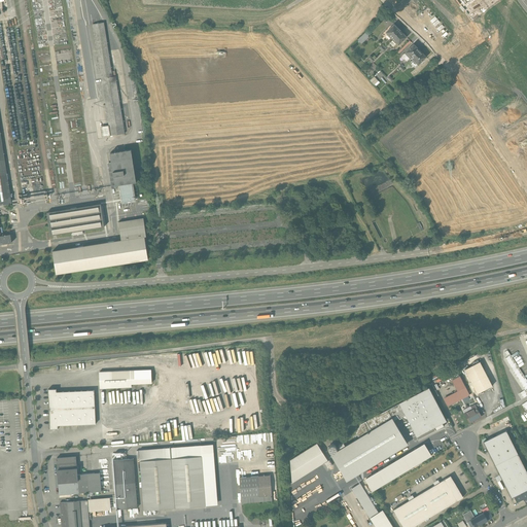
[(106,23),(93,25),(111,136),(125,133),(106,23)]
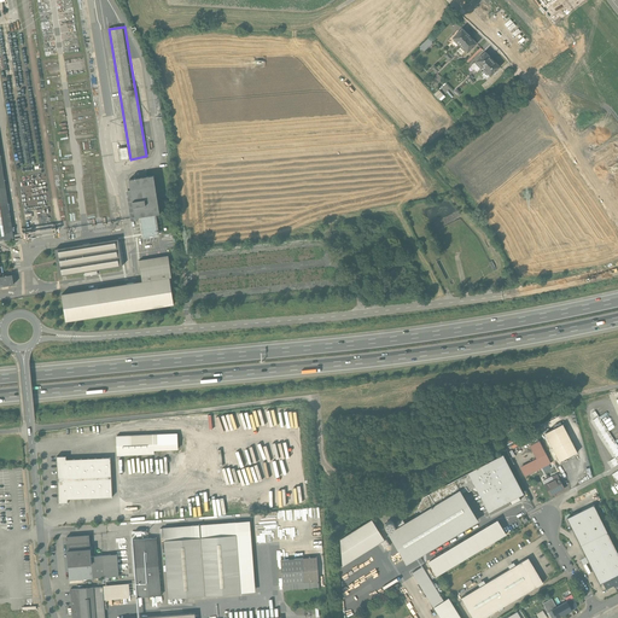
[(462,29),(453,39),(455,40),(454,41),(458,46),(459,45),(460,46),(468,36),(466,34),(466,33),(462,29)]
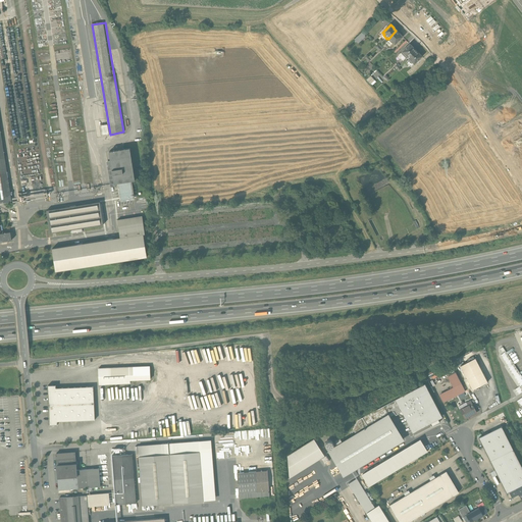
[(399,34),(396,31),(388,39),(389,40),(388,41),(392,44),(393,43),(395,45),(403,37),(400,34),(399,34)]
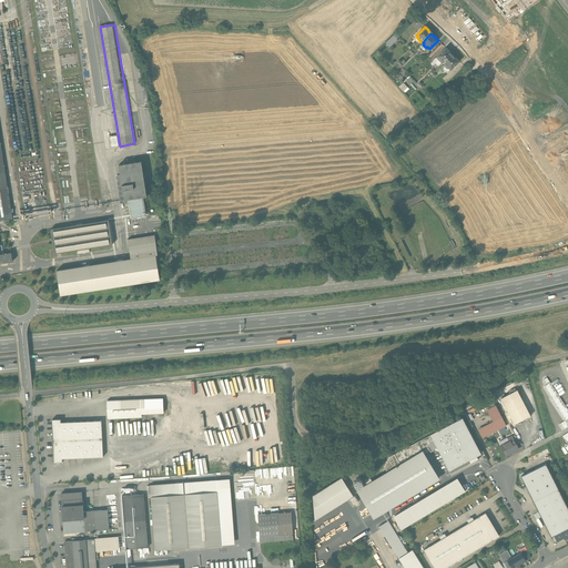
[(391,48),(398,39),(394,34),(386,43),(391,48)]
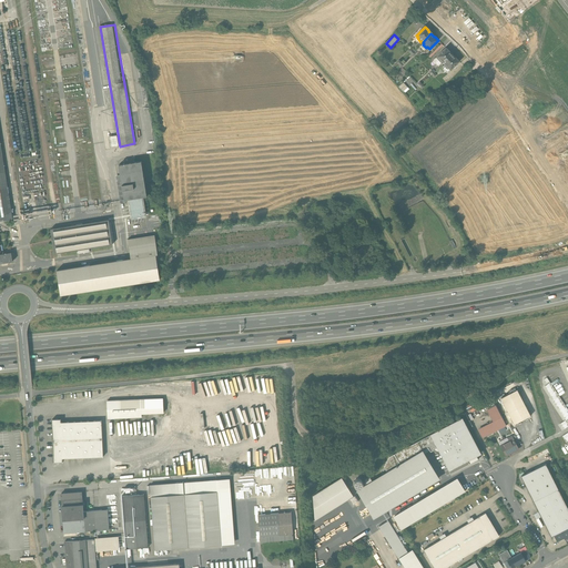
[(446,48),(437,57),(439,59),(438,60),(442,63),(443,62),(444,63),(452,56),(449,52),(449,51),(446,48)]
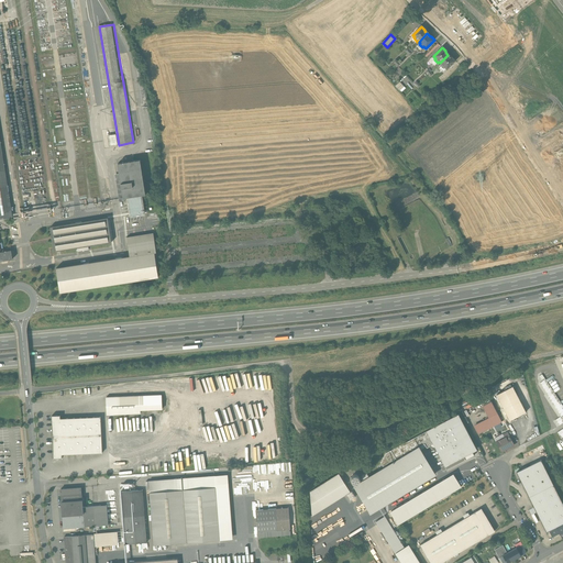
[(451,57),(448,55),(440,63),(441,64),(440,65),(443,69),(444,68),(446,69),(455,61),(452,57),(451,57)]
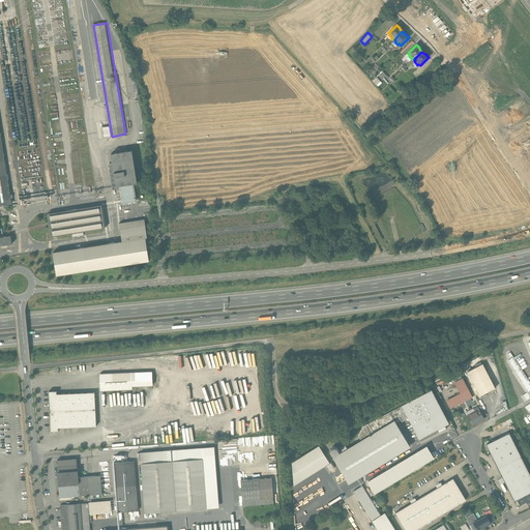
[(0,206),(13,204),(0,121),(0,206)]
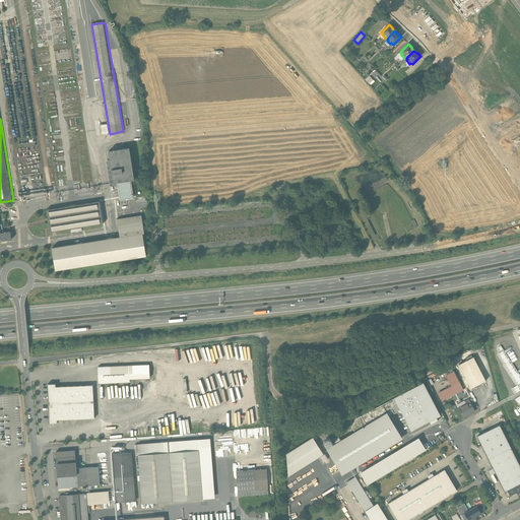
[(132,148),(111,151),(116,183),(120,182),(131,180),(136,180),(132,148)]
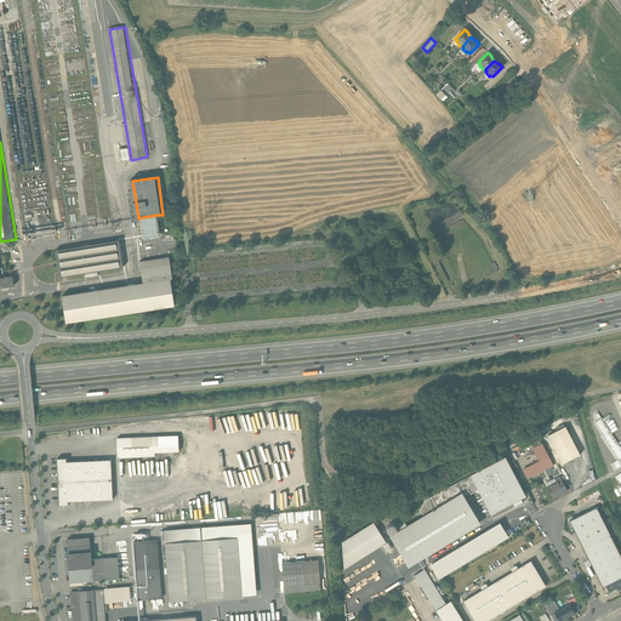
[(157,215),(143,217),(146,238),(160,235),(157,215)]
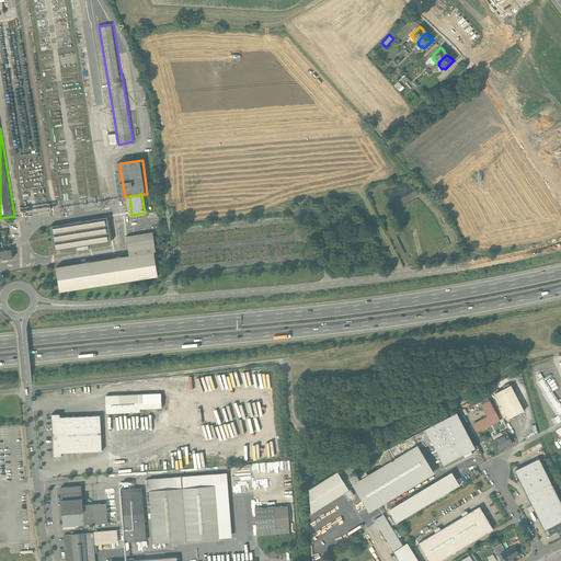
[(109,217),(52,227),(55,251),(113,241),(109,217)]
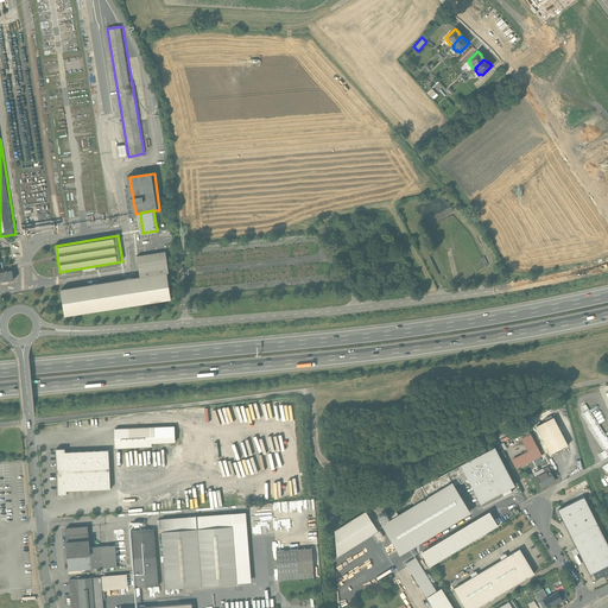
[(168,252),(139,257),(143,277),(170,272),(171,272),(168,252)]
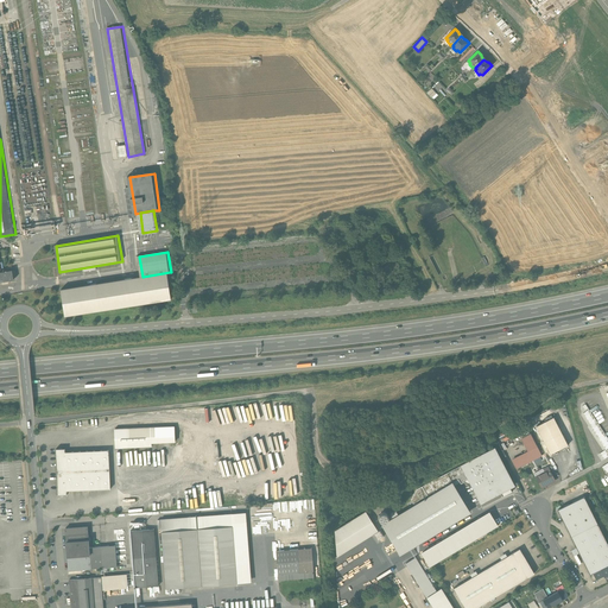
[(0,271),(0,282),(16,279),(14,270),(0,271)]
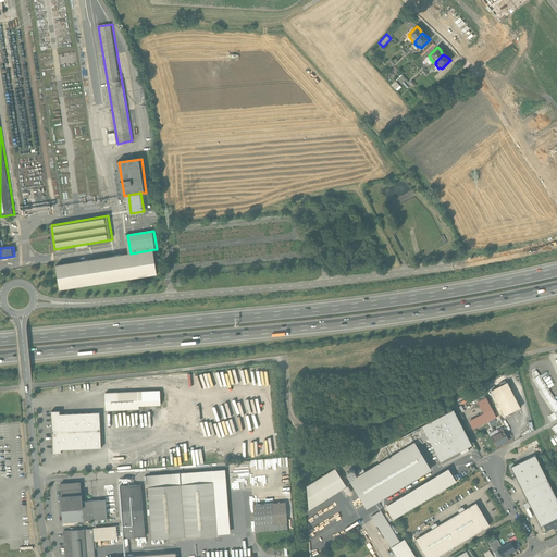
[(156,249),(131,254),(58,265),(62,289),(159,273),(156,249)]
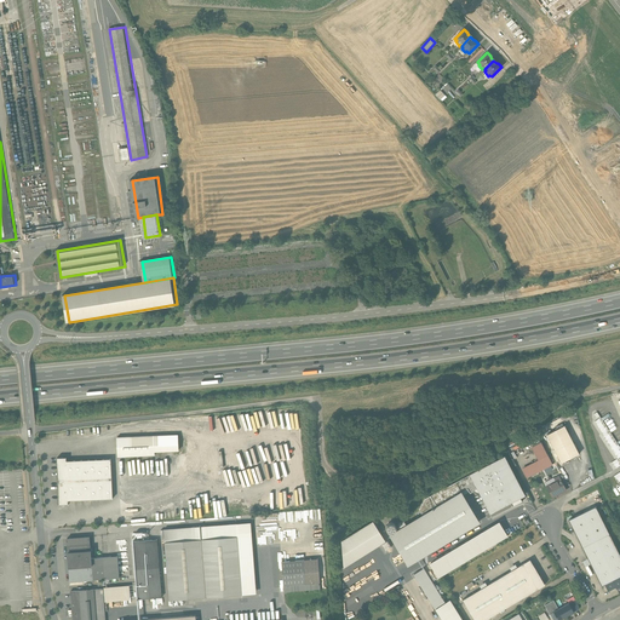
[(593,420),(614,459),(609,461),(614,469),(619,465),(619,451),(598,412),(593,414),(596,419),(593,420)]
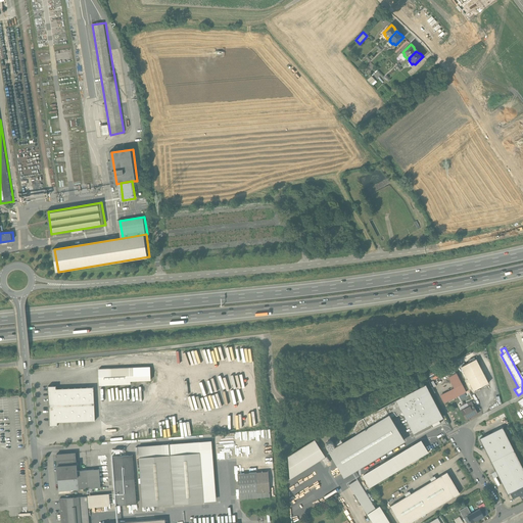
[(476,360),(461,367),(473,391),(488,383),(476,360)]
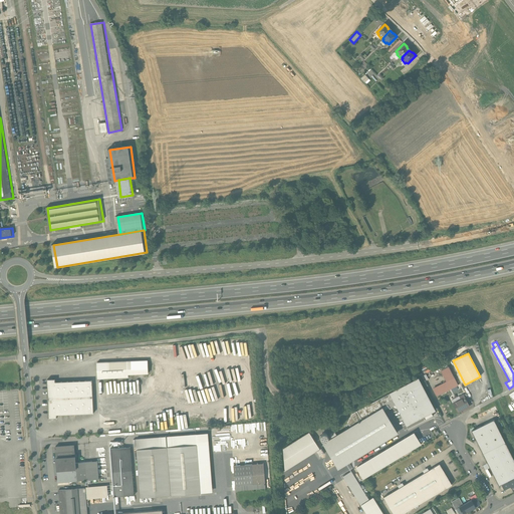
[(97,363),(97,379),(127,378),(127,375),(148,374),(148,361),(97,363)]
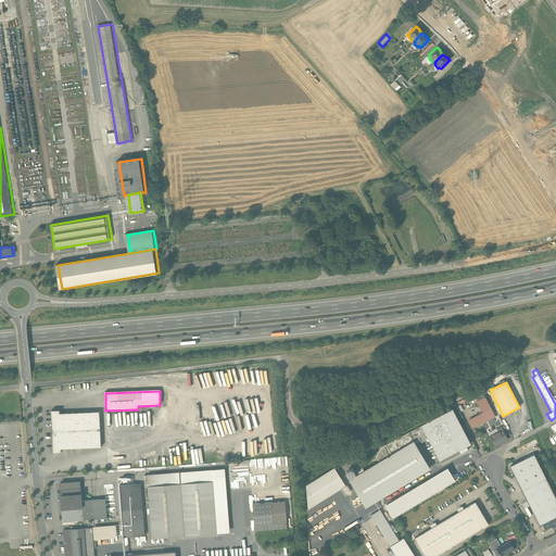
[(485,396),(478,401),(483,412),(491,408),(485,396)]
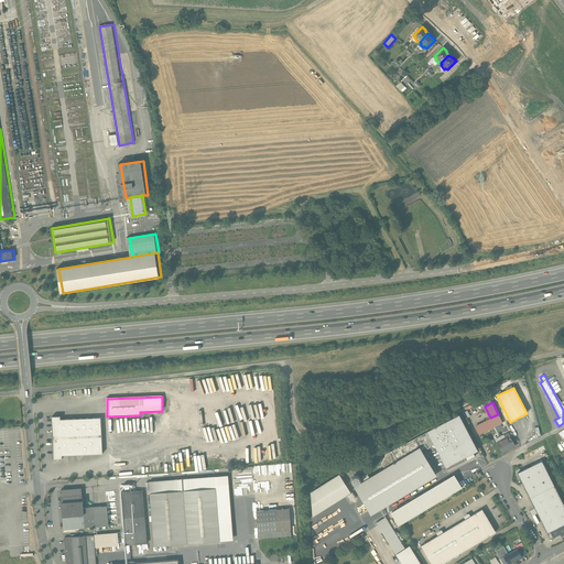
[(475,427),(479,435),(502,423),(498,414),(490,418),(491,419),(475,427)]
